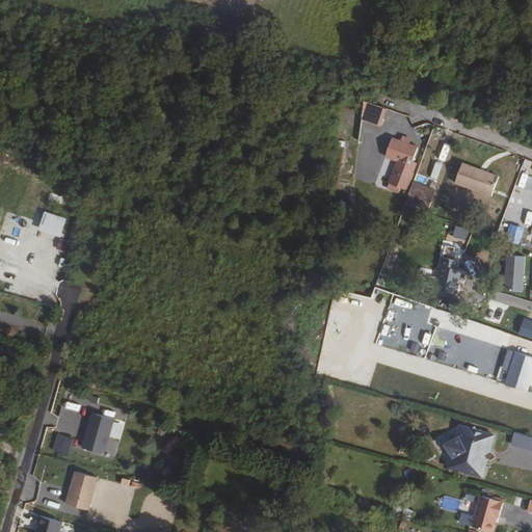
[(431,84),(439,63),(429,60),(422,81),(431,84)]
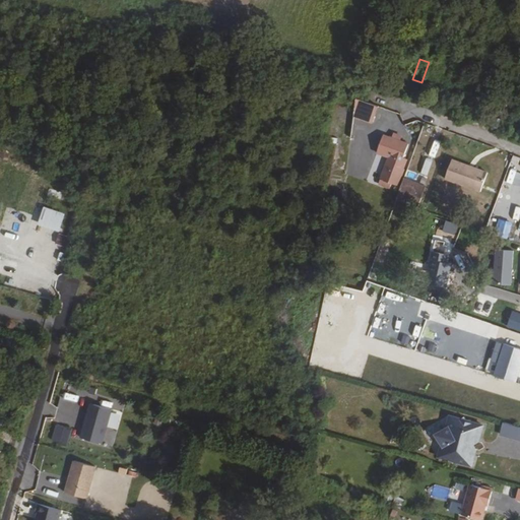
[(378,107),(356,99),(353,121),(370,123),(372,118),(374,119),(378,107)]
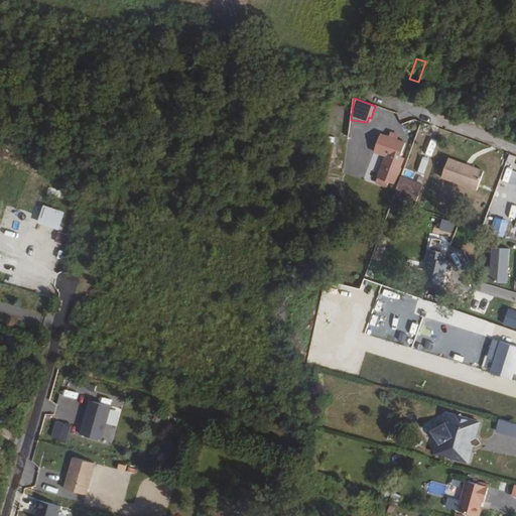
[(367,122),(351,120),(348,137),(369,140),(371,123),(367,122)]
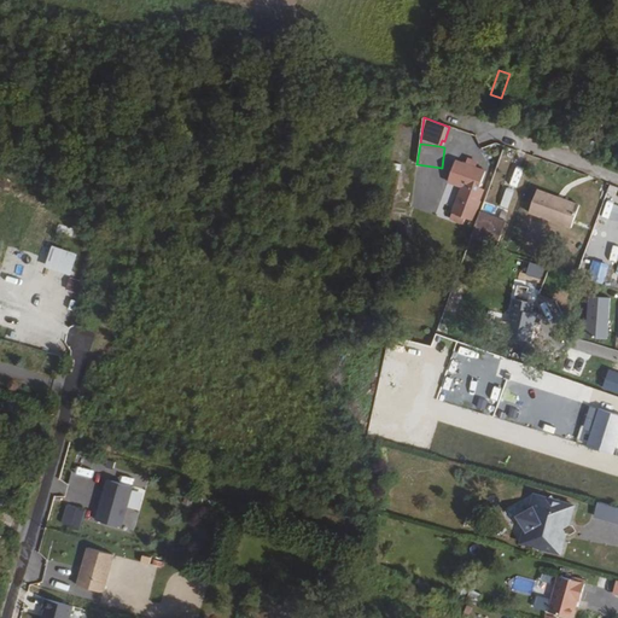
[(464,164),(454,161),(445,182),(460,187),(449,220),(462,225),(464,219),(471,221),(481,196),(476,194),(479,184),(484,172),(473,168),(464,164)]
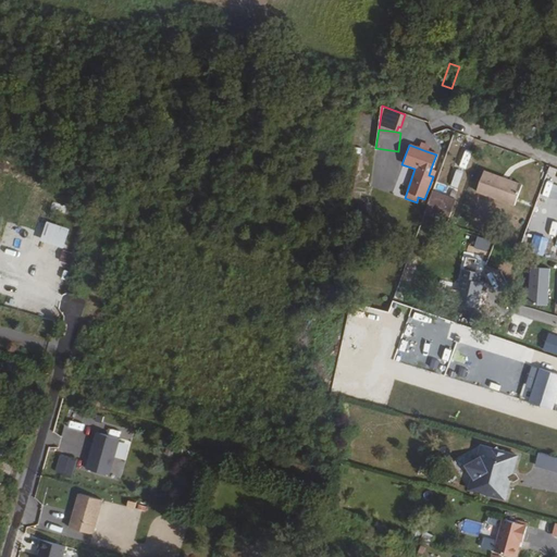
[(457,170),(463,171),(467,159),(461,157),(457,170)]
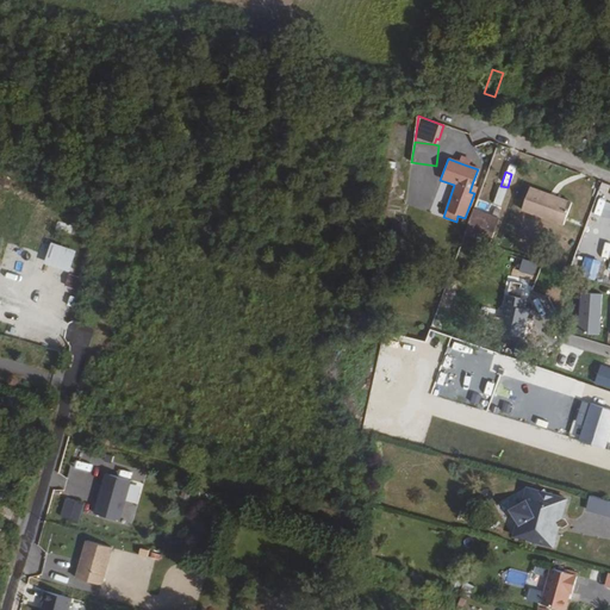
[(599,204),(609,206),(609,186),(604,186),(599,204)]
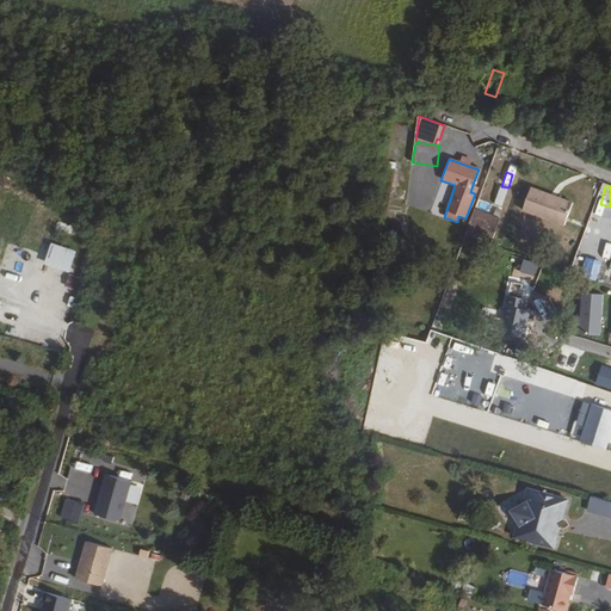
[(572,202),(530,187),(522,209),(563,224),(572,202)]
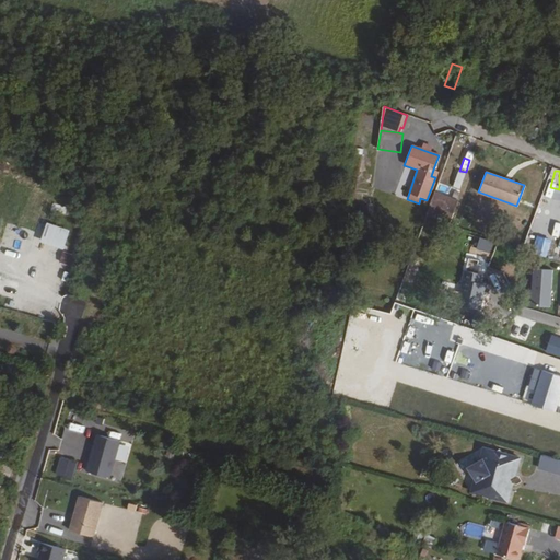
[(436,194),(433,193),(426,214),(429,216),(436,194)]
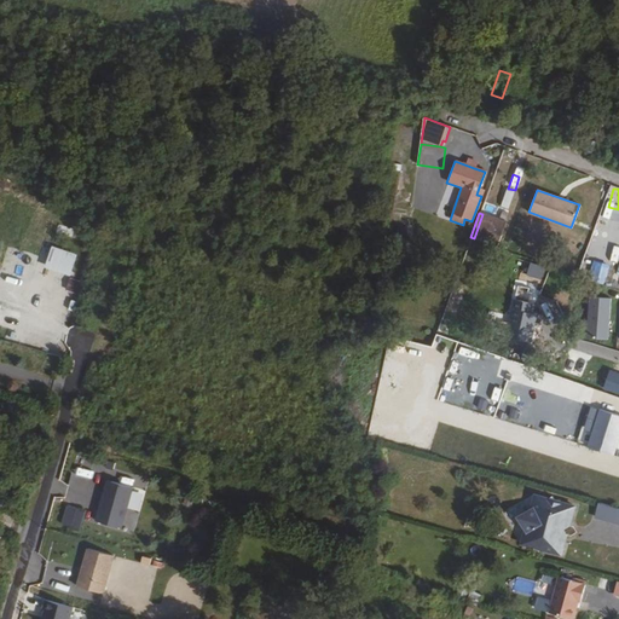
[(503,221),(482,214),(474,238),(495,246),(497,247),(501,235),(499,235),(503,221)]
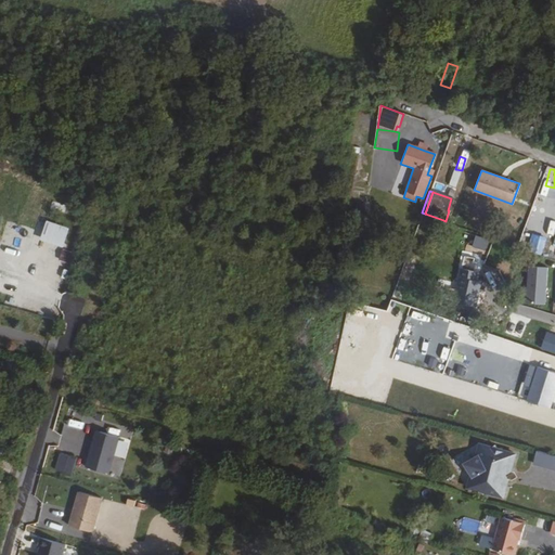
[(64,213),(67,205),(52,201),(50,209),(64,213)]
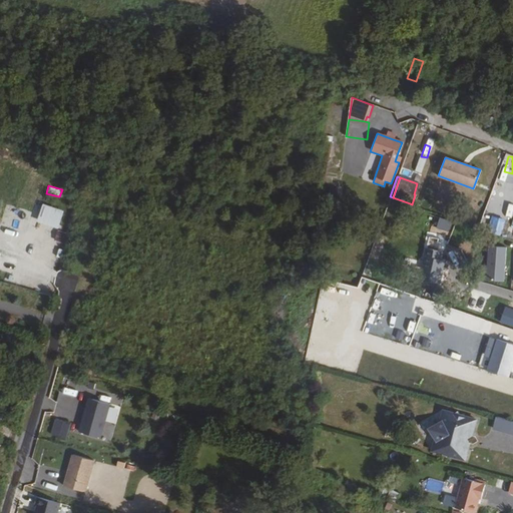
[(35,221),(57,227),(62,210),(41,203),(35,221)]
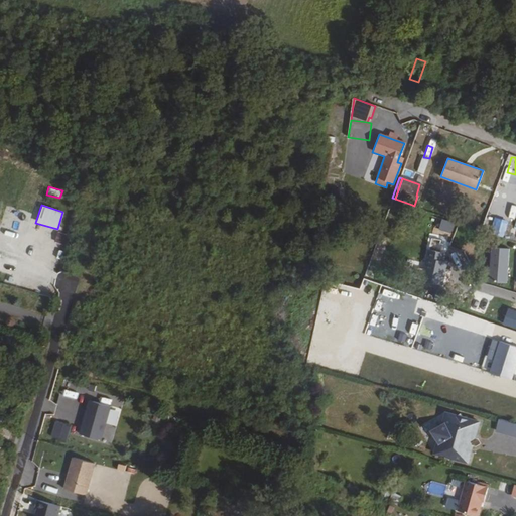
[(498,219),(496,230),(504,232),(506,220),(498,219)]
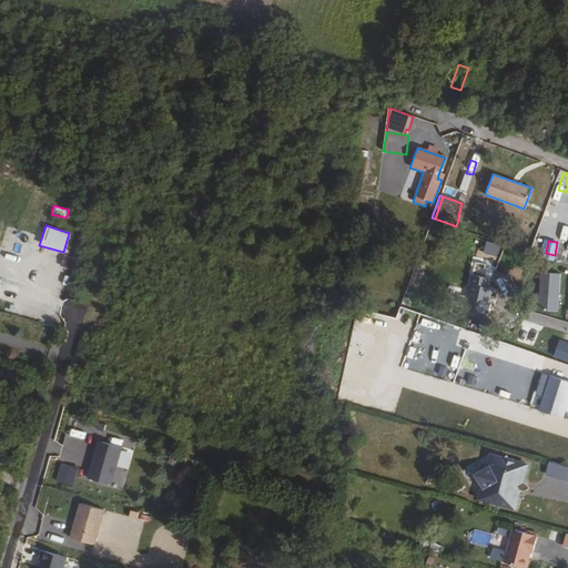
[(39,247),(33,264),(43,267),(48,251),(39,247)]
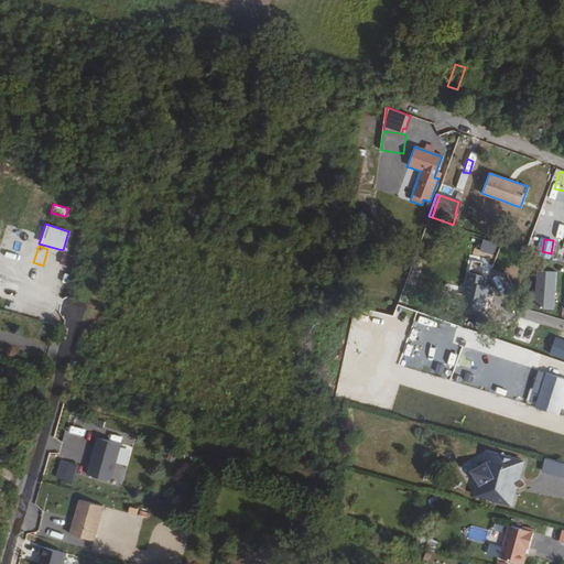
[(58,266),(72,268),(74,256),(62,252),(58,266)]
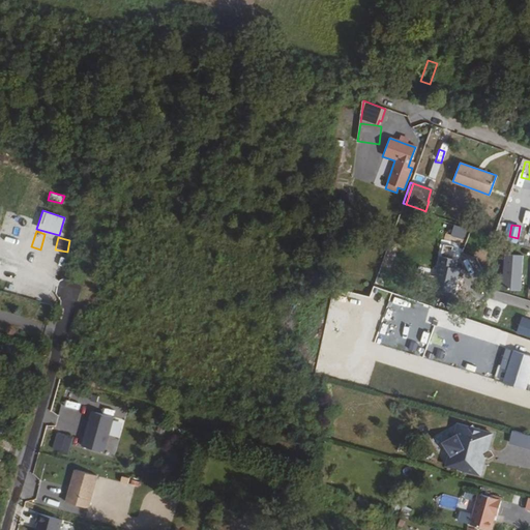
[(524,256),(506,255),(503,290),(522,291),(524,256)]
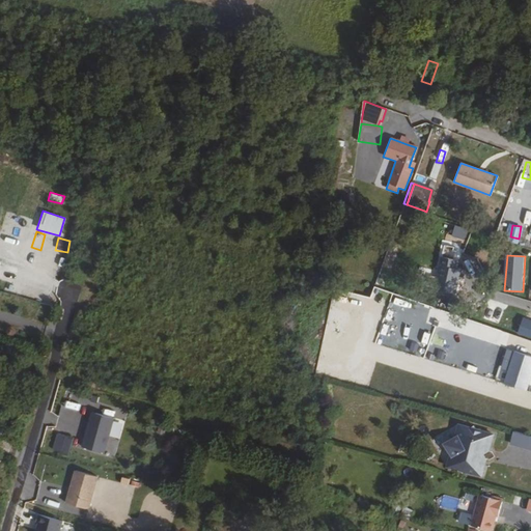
[(435,289),(455,294),(459,270),(456,269),(457,260),(442,257),(435,289)]
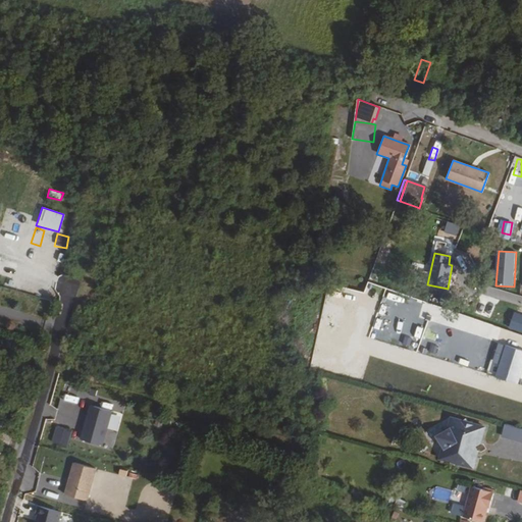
[(494,377),(517,384),(521,366),(521,351),(505,347),(494,377)]
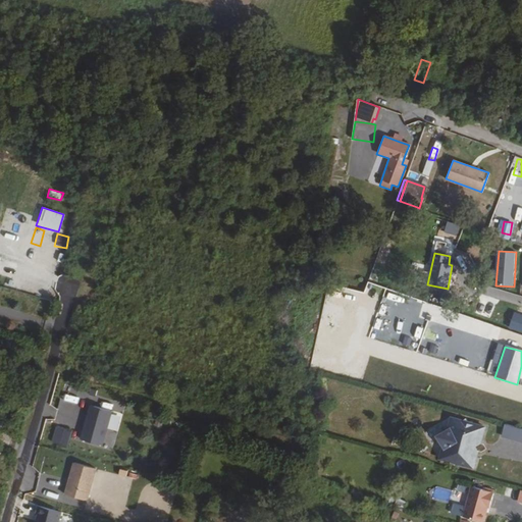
[(86,410),(88,395),(94,396),(95,392),(71,387),(70,396),(64,395),(62,406),(86,410)]
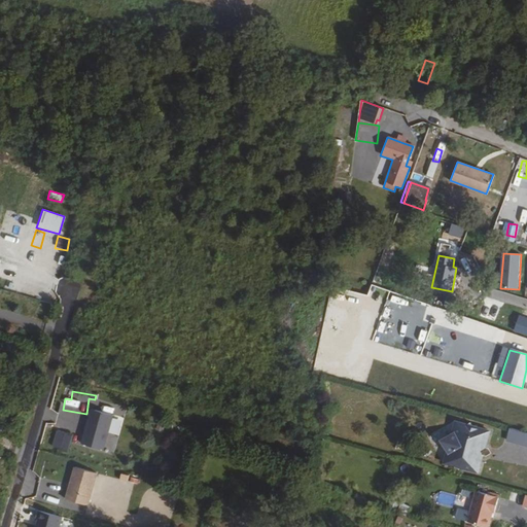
[(127,444),(131,427),(113,422),(108,437),(127,444)]
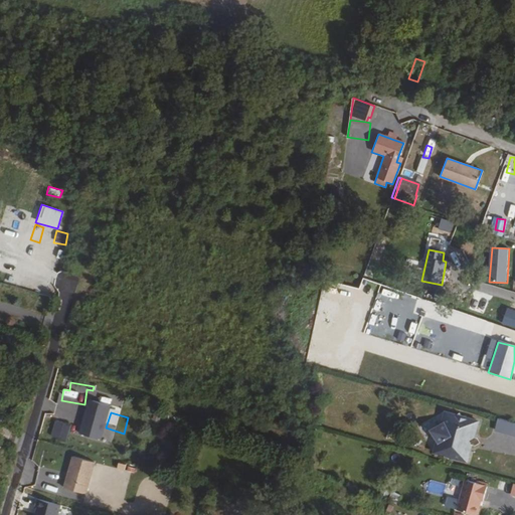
[(432,426),(443,420),(439,414),(428,420),(432,426)]
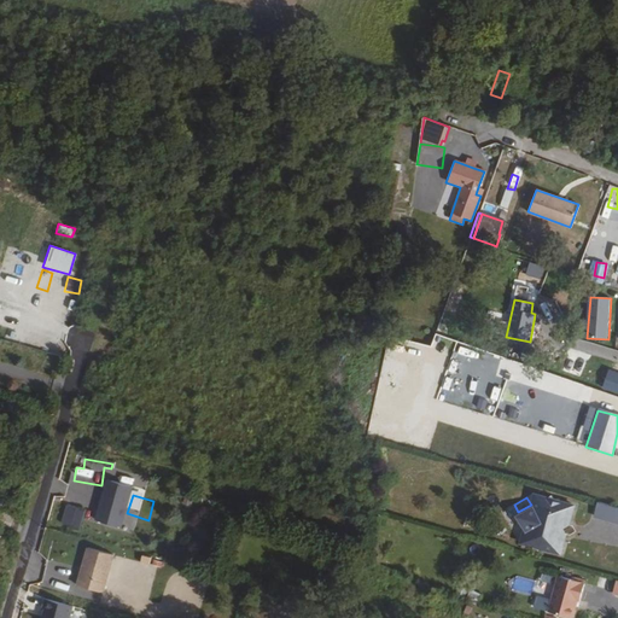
[(544,551),(564,555),(567,542),(565,538),(566,531),(570,525),(573,523),(577,509),(558,503),(555,499),(551,501),(541,499),(537,508),(520,518),(530,535),(528,544),(537,548),(540,553),(544,551)]
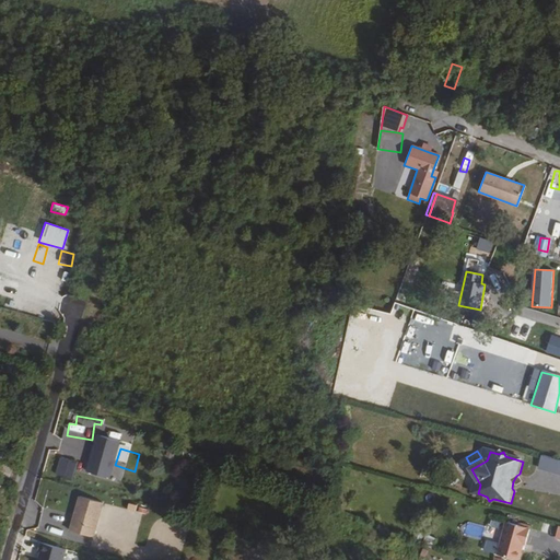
[(66,474),(71,457),(62,455),(58,471),(66,474)]
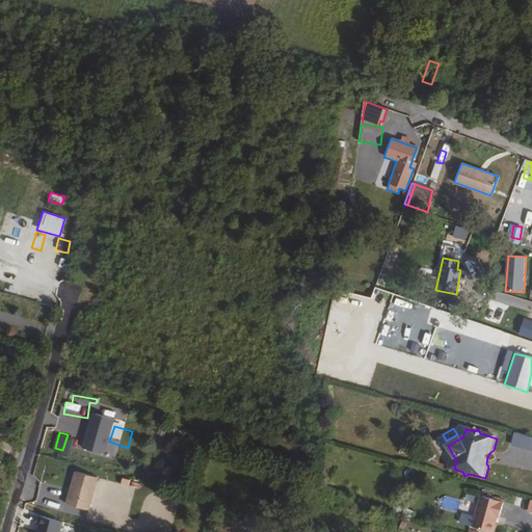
[(511,445),(527,449),(530,436),(514,432),(511,445)]
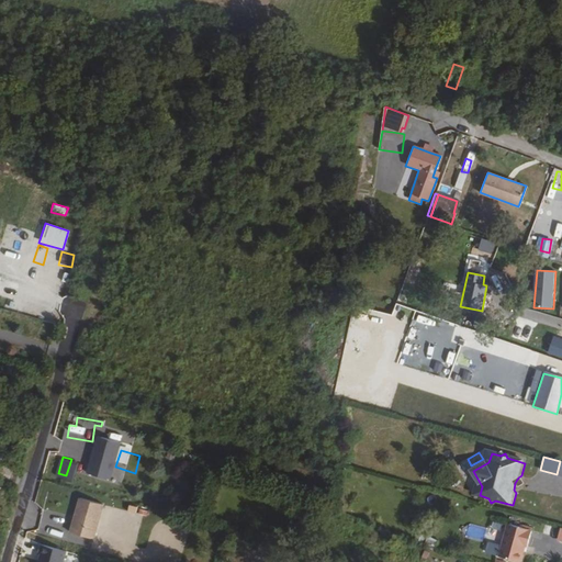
[(82,495),(72,530),(97,537),(107,503),(82,495)]
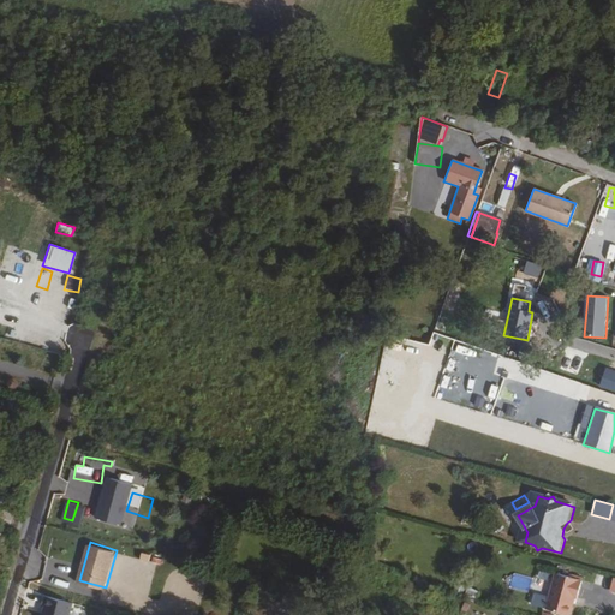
[(137,562),(157,565),(160,556),(139,553),(137,562)]
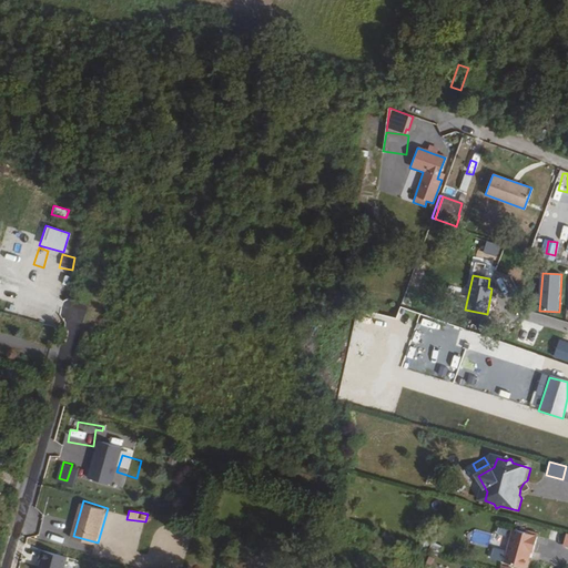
[(123,526),(121,543),(137,546),(140,528),(123,526)]
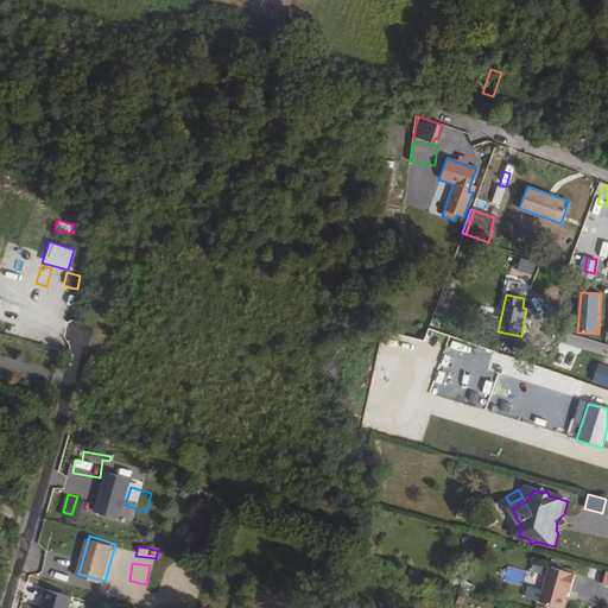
[(570,591),(575,575),(572,574),(549,567),(539,602),(558,607),(562,607),(568,591),(570,591)]
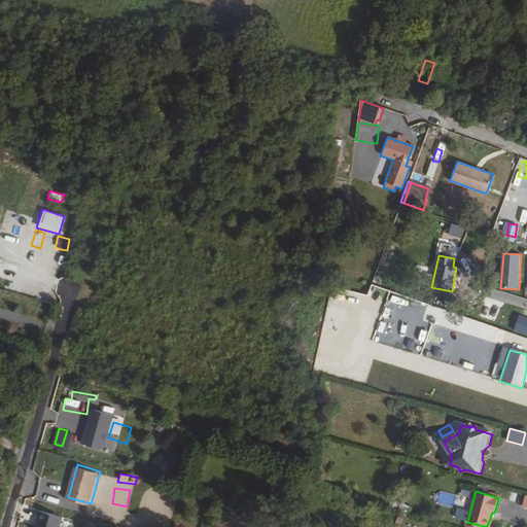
[(408,513),(410,506),(400,503),(398,510),(408,513)]
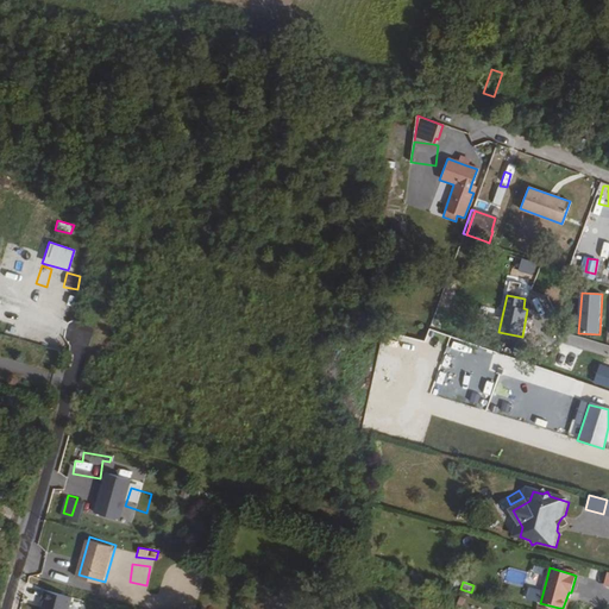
[(538,601),(541,585),(529,583),(526,598),(538,601)]
